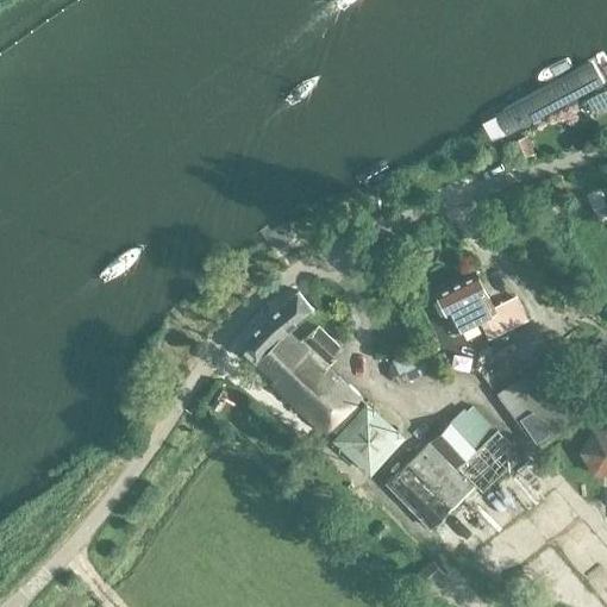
[(594,67),(495,119),(509,141),(605,87),(594,67)]
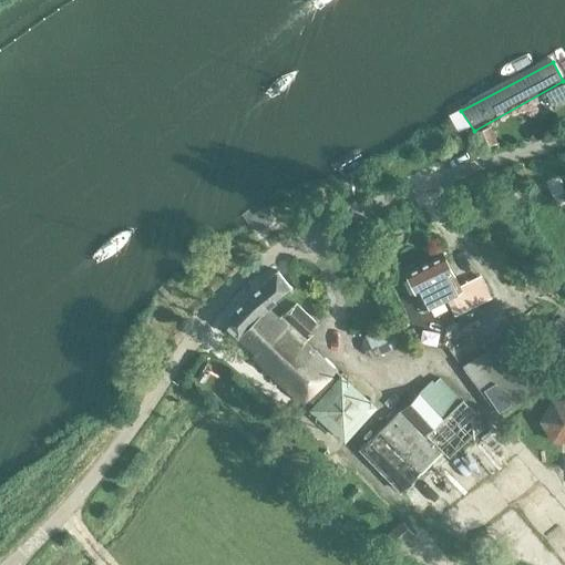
[(458,289),(442,257),(404,276),(414,298),(423,312),(451,299),(459,316),(489,301),(478,280),(458,289)]
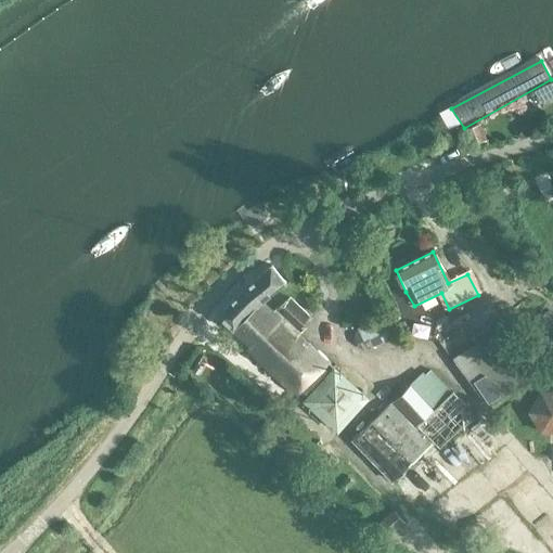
[(285,285),(271,267),(241,292),(218,317),(252,346),(247,351),(297,397),(298,397),(337,434),(368,400),(297,336),(304,329),(300,325),(309,318),(291,299),(275,314),(262,303),(285,285)]
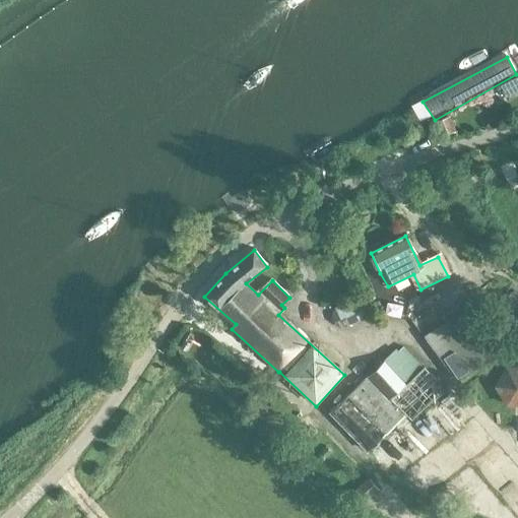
[(359,300),(339,309),(334,312),(332,317),(333,323),(336,327),(342,329),(347,328),(367,318),(371,315),(373,310),(373,305),(369,300),(364,299),(359,300)]
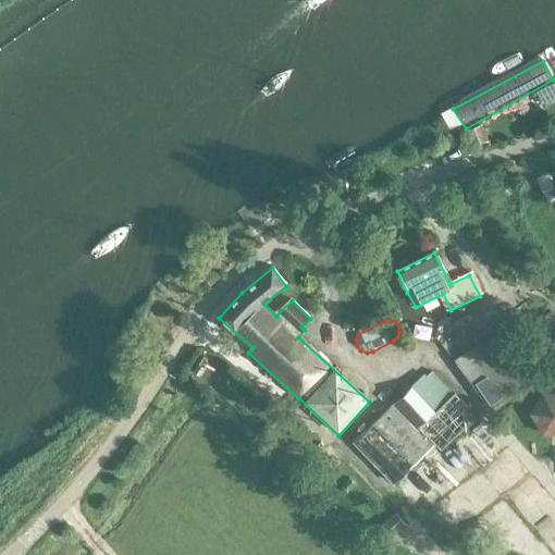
[(503,323),(477,340),(480,346),(456,361),(490,407),(543,374),(525,343),(518,346),(503,323)]
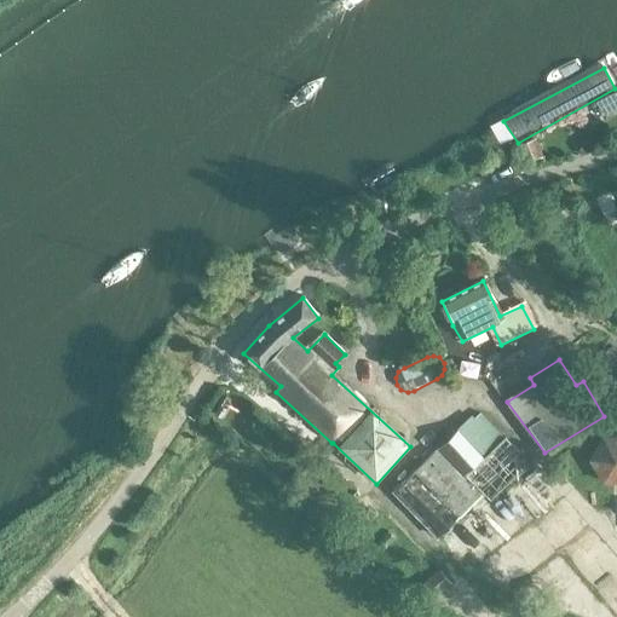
[(457,432),(438,450),(393,492),(437,538),(483,495),(489,501),(534,466),(506,438),(505,439),(480,415),(474,421),(472,419),(459,432),(457,432)]
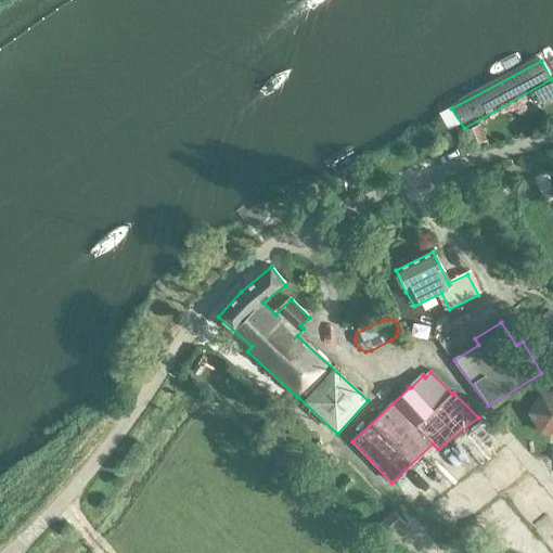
[(552,380),(545,381),(541,383),(537,386),(535,389),(531,394),(530,403),(531,411),(534,416),(537,420),(541,424),(545,425),(552,427),(552,380)]
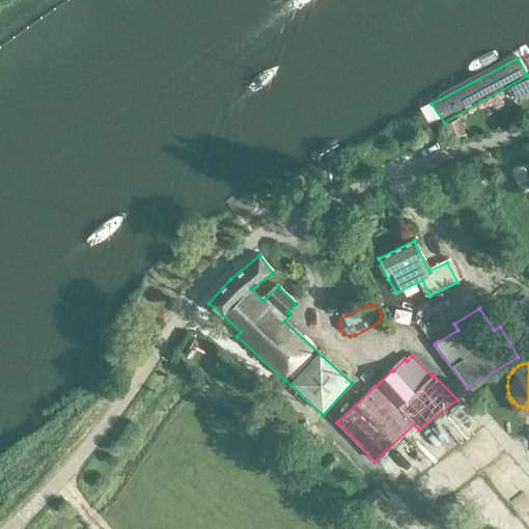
[(366,517),(385,501),(376,490),(357,506),(366,517)]
